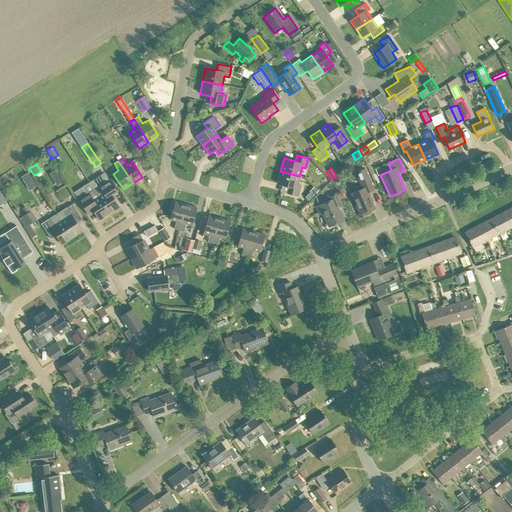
[(374,190),(365,168),(356,172),(362,188),(350,194),(359,214),(375,207),(368,192),(374,190)]
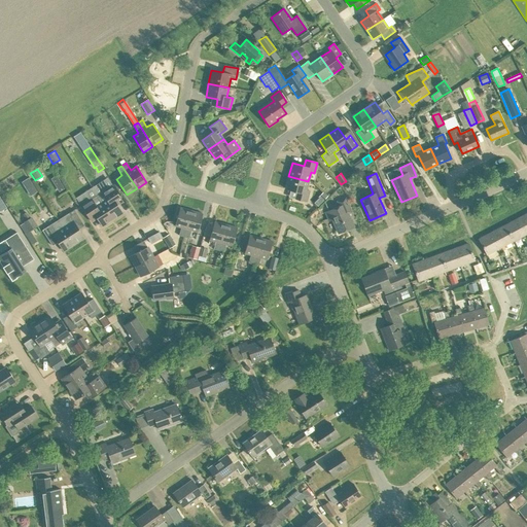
[(57,175),(50,179),(55,184),(60,181),(57,175)]
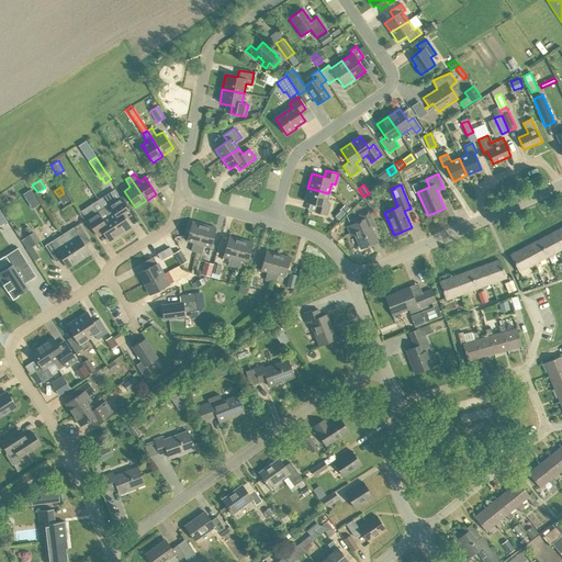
[(328,193),(307,188),(304,201),(316,204),(314,212),(327,215),(329,204),(326,203),(328,193)]
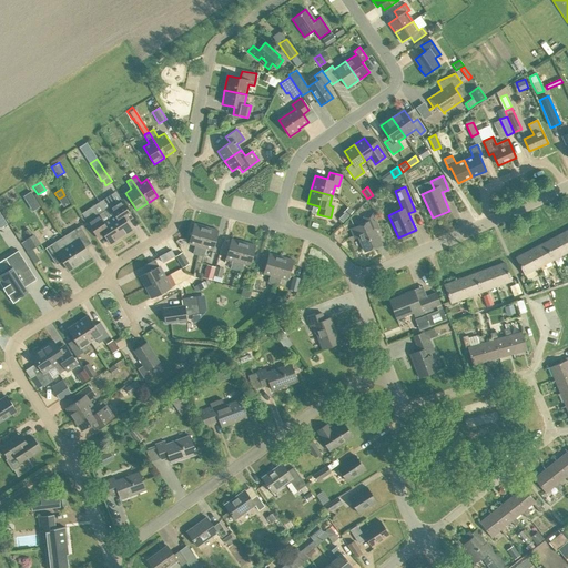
[(115,191),(99,202),(105,212),(109,217),(121,236),(132,230),(127,221),(132,217),(122,202),(121,200),(115,191)]
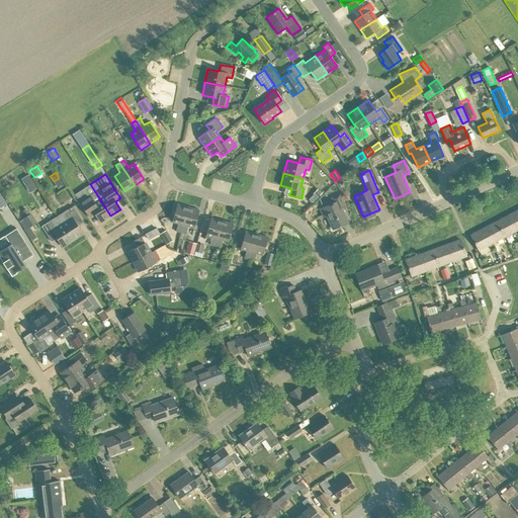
[(317,188),(312,194),(317,198),(322,192),(317,188)]
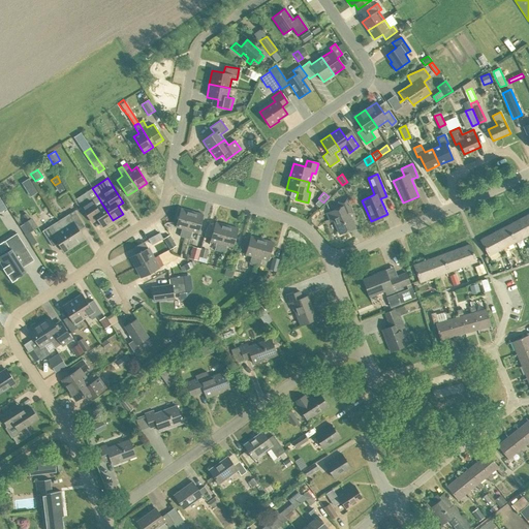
[(98,197),(83,208),(92,222),(97,219),(102,227),(113,220),(101,203),(98,197)]
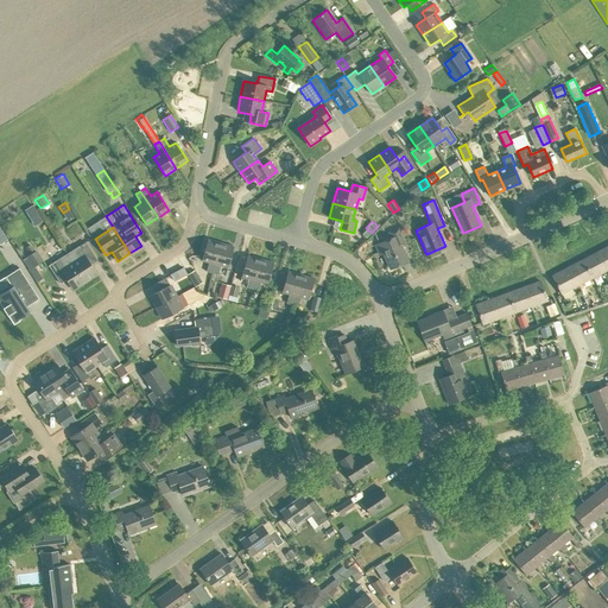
[(406,245),(398,228),(390,233),(392,238),(379,244),(391,270),(407,263),(401,247),(406,245)]
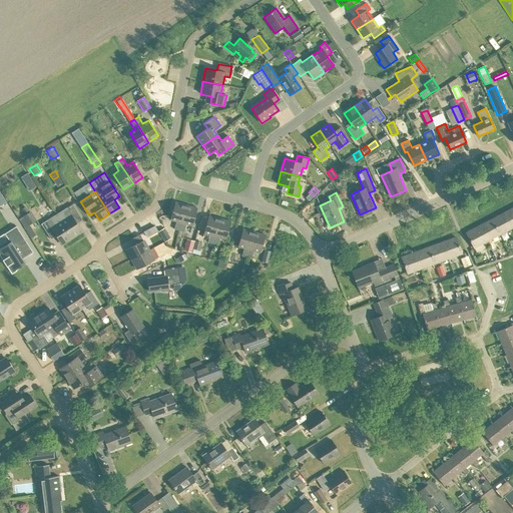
[(174,229),(179,230),(186,205),(175,202),(170,220),(176,221),(174,229)]
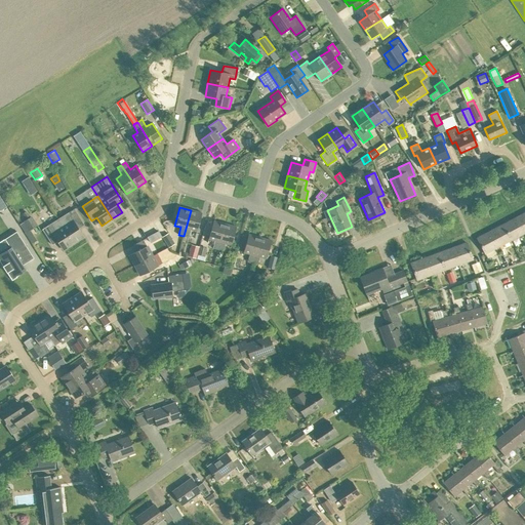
[(57,219),(74,244),(84,237),(78,229),(83,225),(74,209),(57,219)]
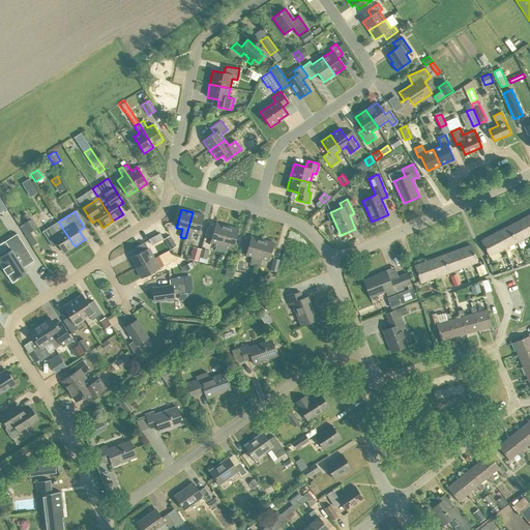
[(203,215),(193,212),(185,238),(189,240),(193,232),(199,234),(203,215)]
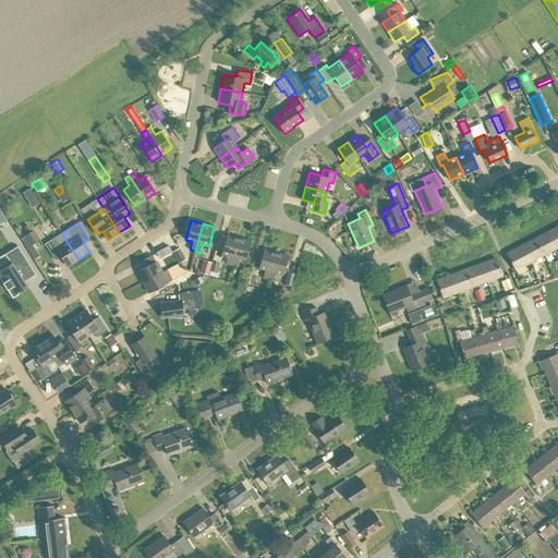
[(557,226),(548,231),(557,247),(557,226)]
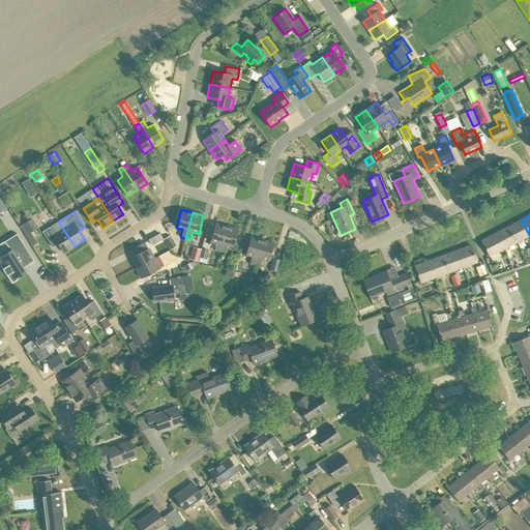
[(31,218),(22,224),(28,233),(37,228),(31,218)]
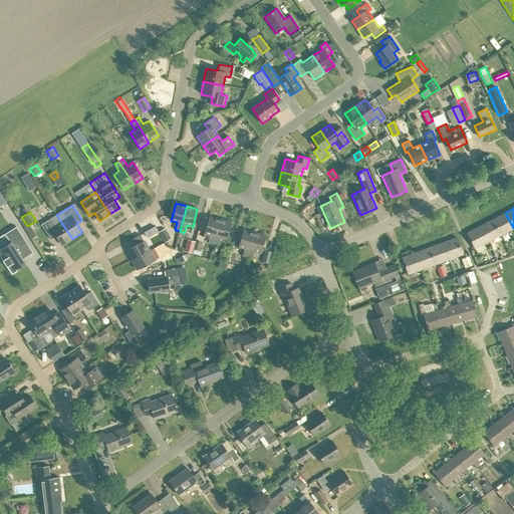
[(501,235),(513,228),(505,213),(492,220),(501,235)]
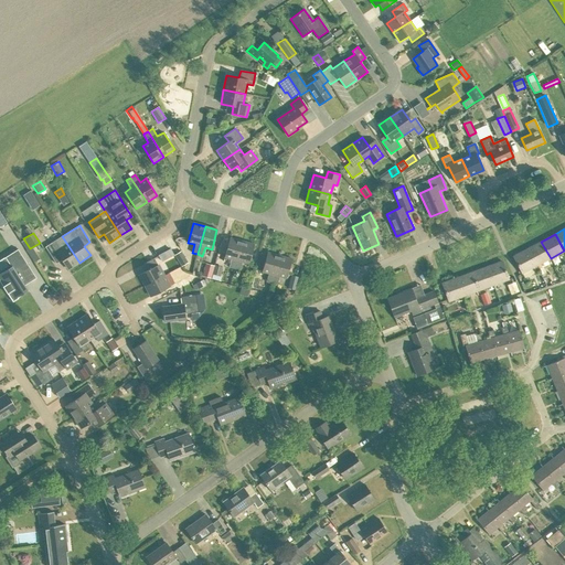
[(80,263),(62,236),(45,247),(56,264),(62,259),(68,269),(80,263)]
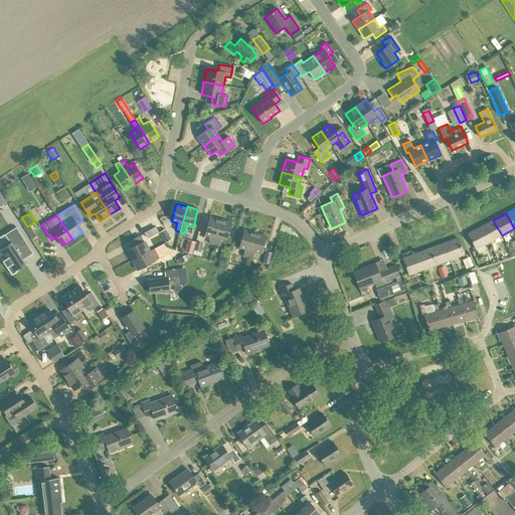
[(208,243),(213,245),(220,219),(209,216),(205,234),(211,236),(208,243)]
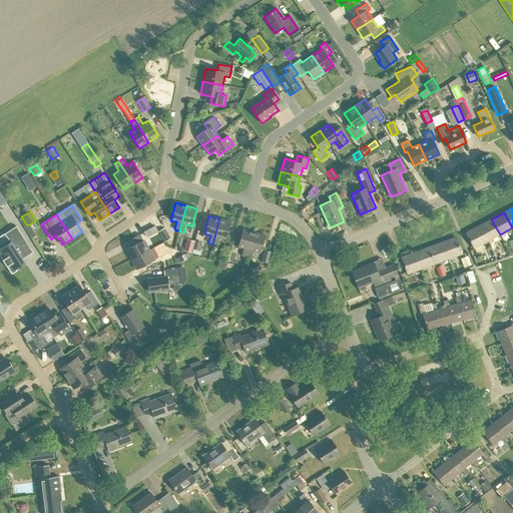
[(219,218),(212,244),(217,245),(219,237),(225,239),(230,221),(219,218)]
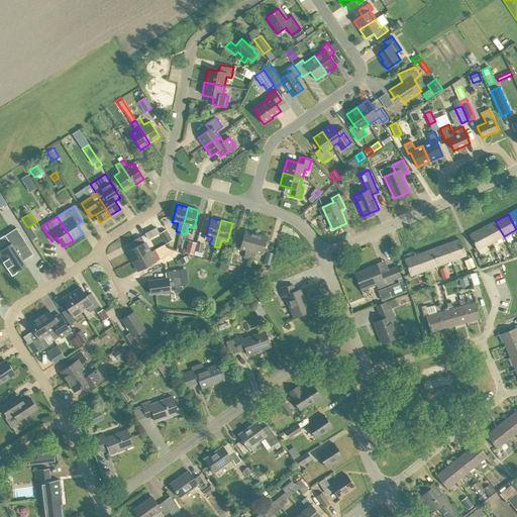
[(495,221),(483,227),(491,243),(504,236),(495,221)]
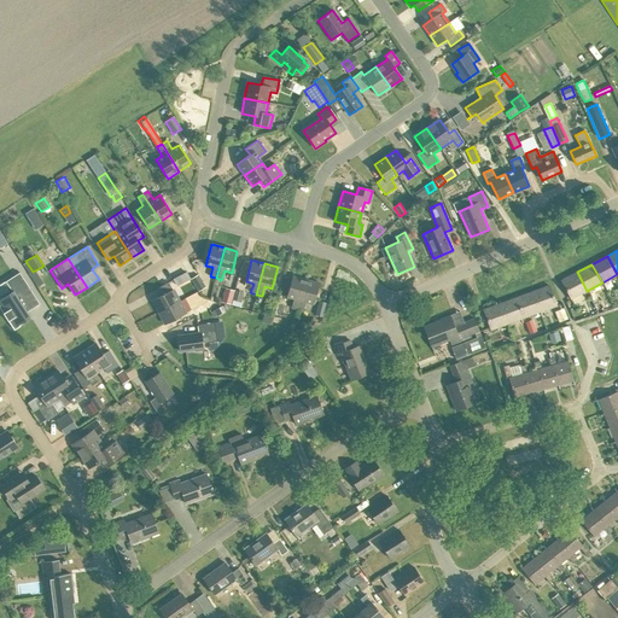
[(587,291),(577,272),(561,280),(571,299),(587,291)]
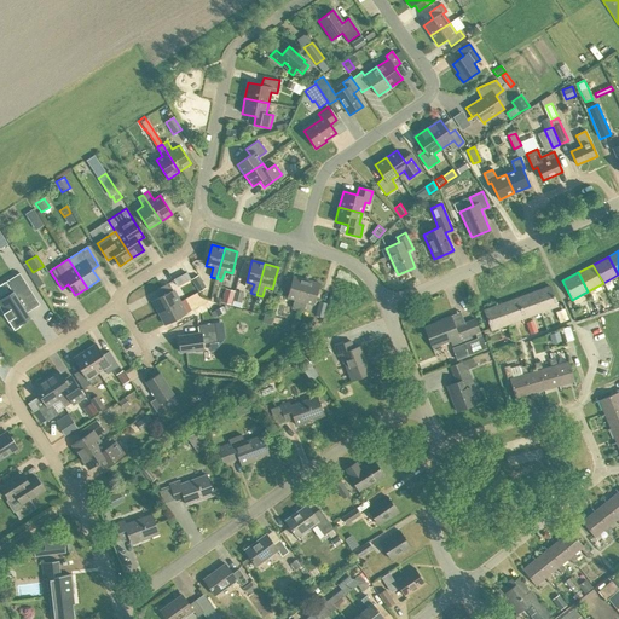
[(12,293),(1,299),(9,311),(5,312),(11,320),(13,318),(18,325),(30,318),(28,313),(25,311),(30,307),(32,310),(40,305),(19,273),(6,282),(12,293)]
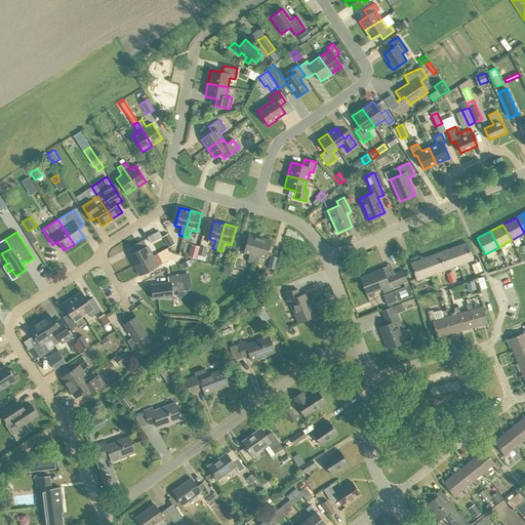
[(162,237),(168,248),(174,244),(168,234),(162,237)]
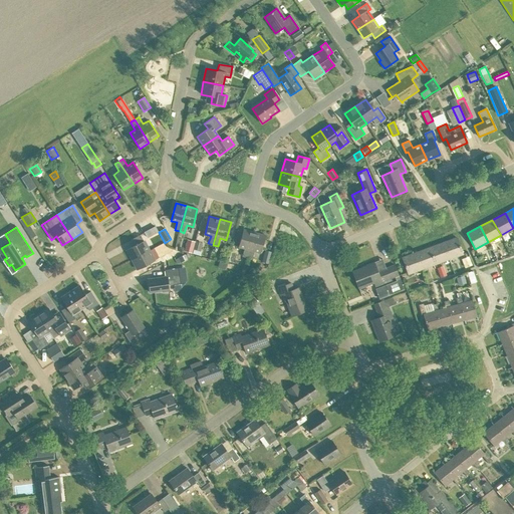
[(242,257),(247,258),(254,232),(243,229),(238,247),(244,249),(242,257)]
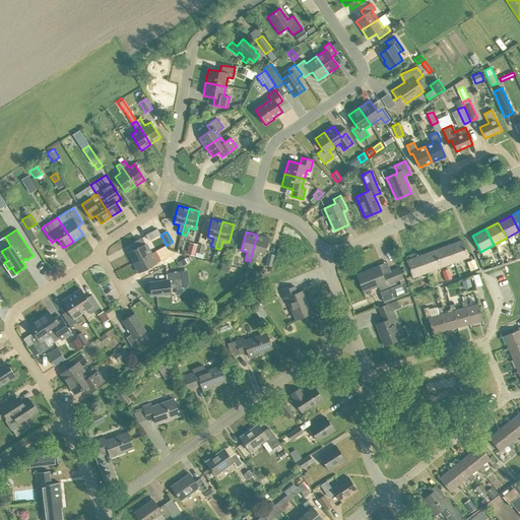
[(145,235),(148,241),(153,239),(150,233),(149,233),(145,235)]
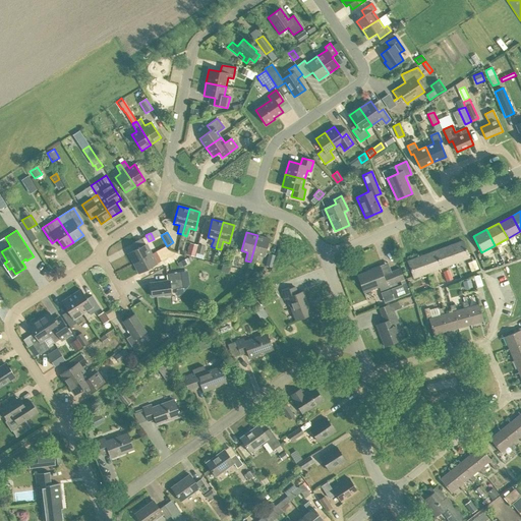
[(257,235),(250,262),(255,263),(257,255),(264,256),(269,238),(257,235)]
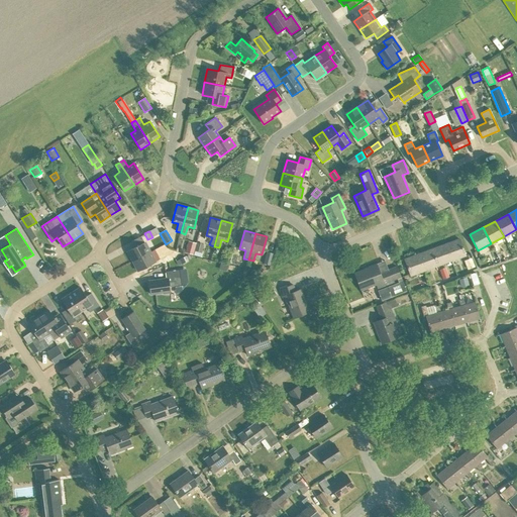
[(445,244),(451,261),(466,255),(459,239),(445,244)]
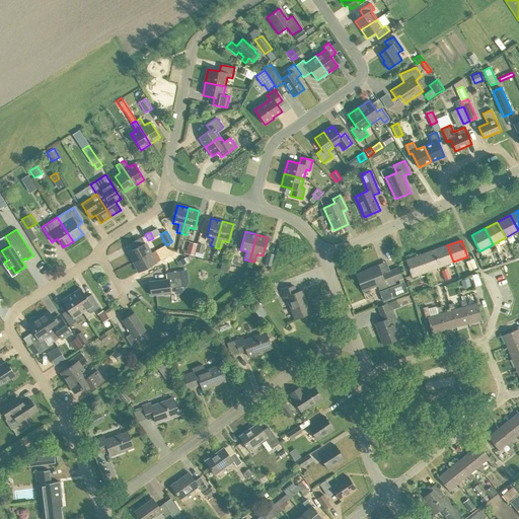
[(193,256),(197,244),(189,242),(186,253),(193,256)]
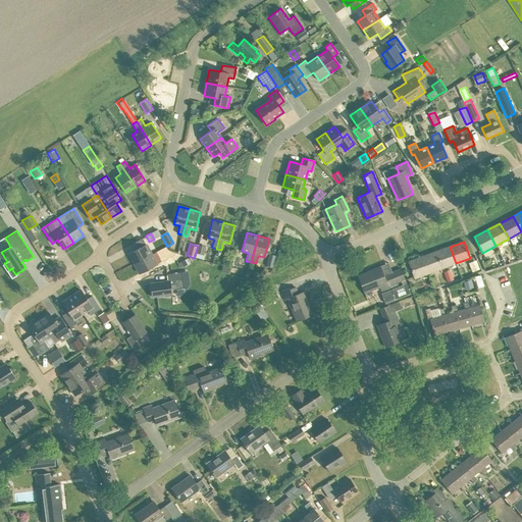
[(135,263),(151,255),(146,245),(129,254),(135,263)]
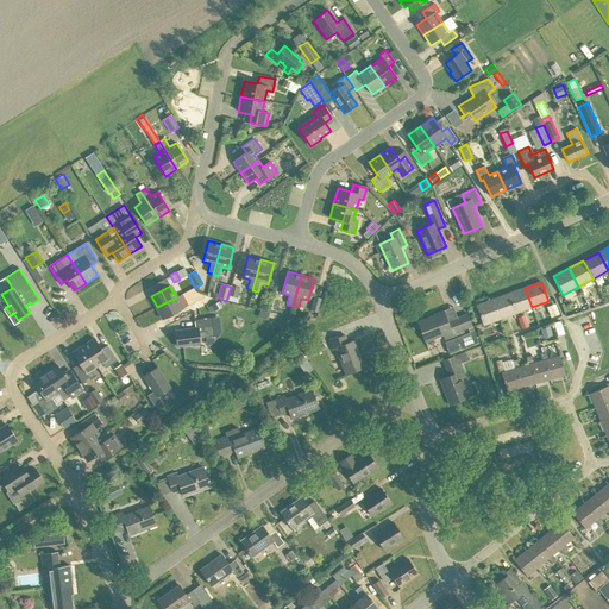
[(231,287),(228,295),(237,297),(239,289),(239,288),(231,287)]
